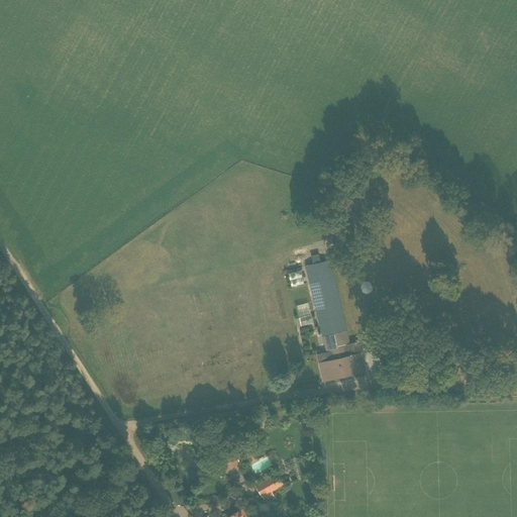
[(313,263),(321,261),(319,253),(312,255),(313,263)]
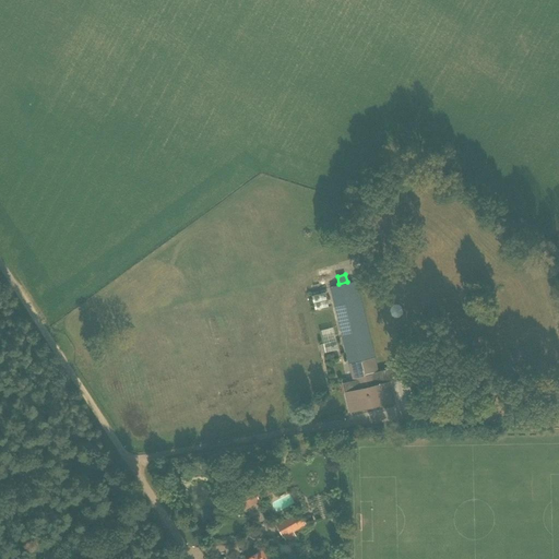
[(346,392),(351,412),(395,401),(391,382),(405,379),(402,366),(379,371),(357,281),(331,287),(354,380),(344,383),(346,392)]
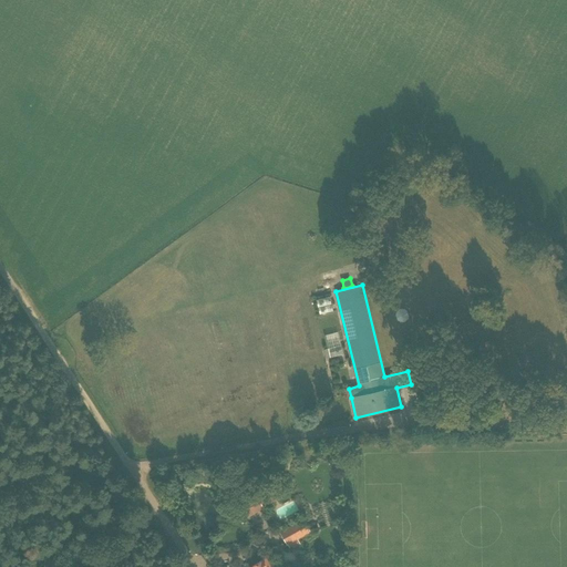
[(330,297),(318,299),(320,312),(332,311),(330,297)]
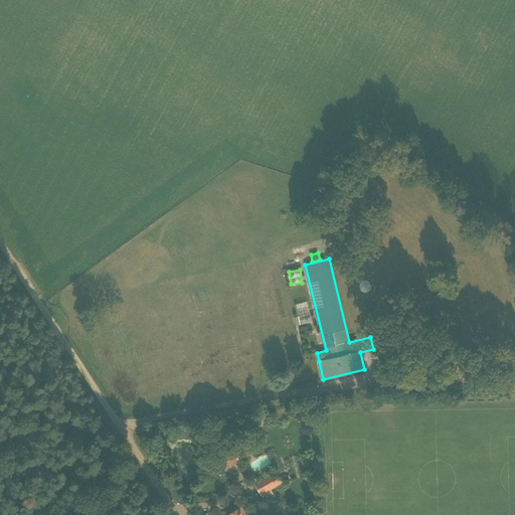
[(211,446),(212,444),(212,441),(200,425),(198,424),(196,425),(194,426),(194,428),(194,431),(205,446),(207,447),(209,447),(211,446)]
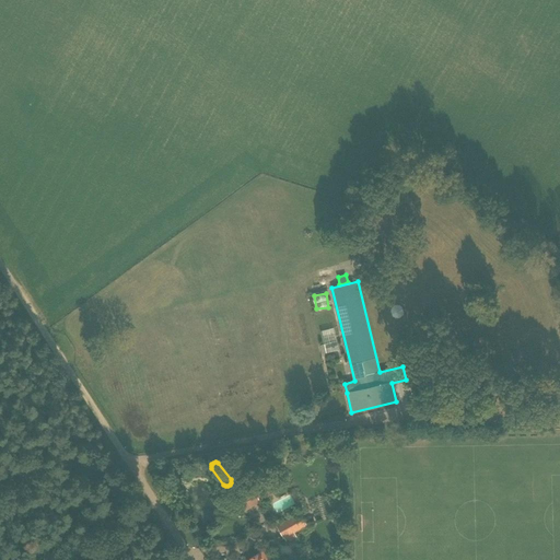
[(264,479),(247,489),(233,499),(242,512),(282,487),(276,476),(266,482),(264,479)]
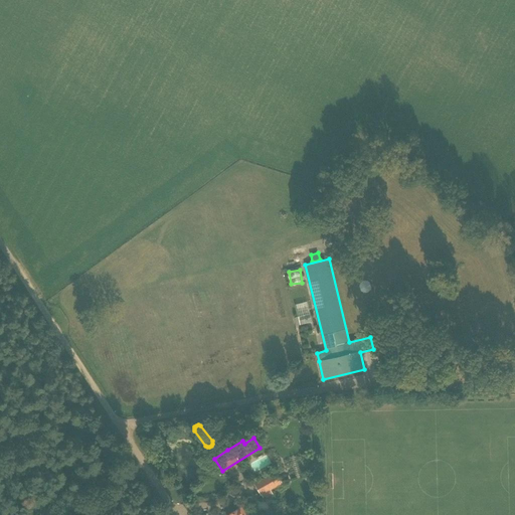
[(282,483),(275,471),(253,483),(261,495),(262,494),(265,499),(273,494),(270,490),(282,483)]
